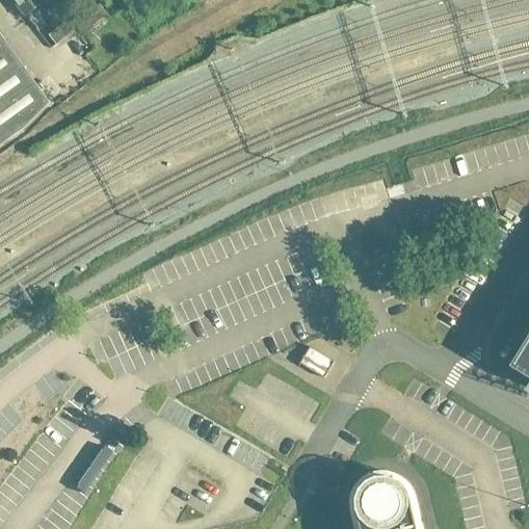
[(10,0),(20,11),(34,0),(10,0)]
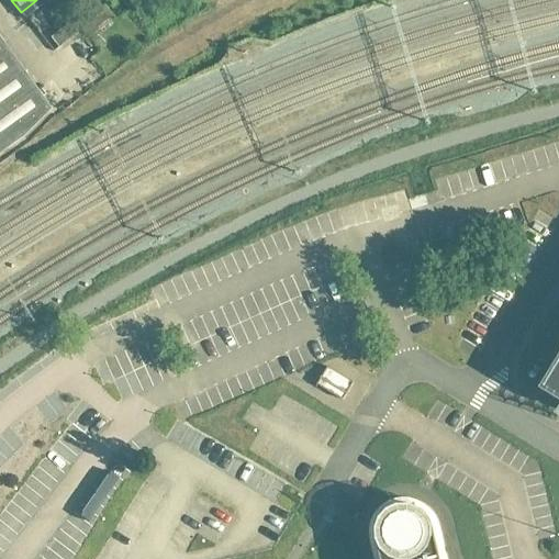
[(88,35),(108,19),(97,4),(77,21),(88,35)]
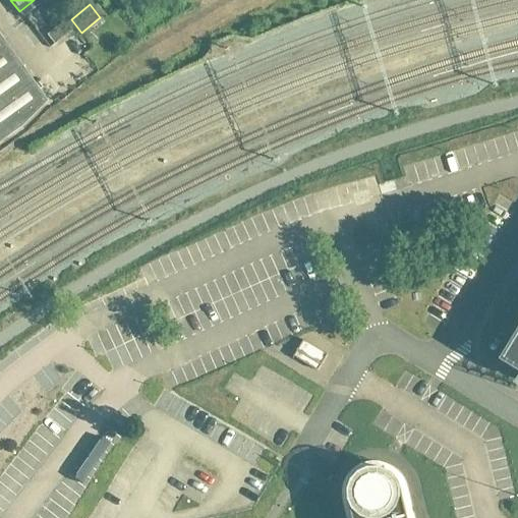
[(56,24),(46,34),(51,40),(61,32),(56,24)]
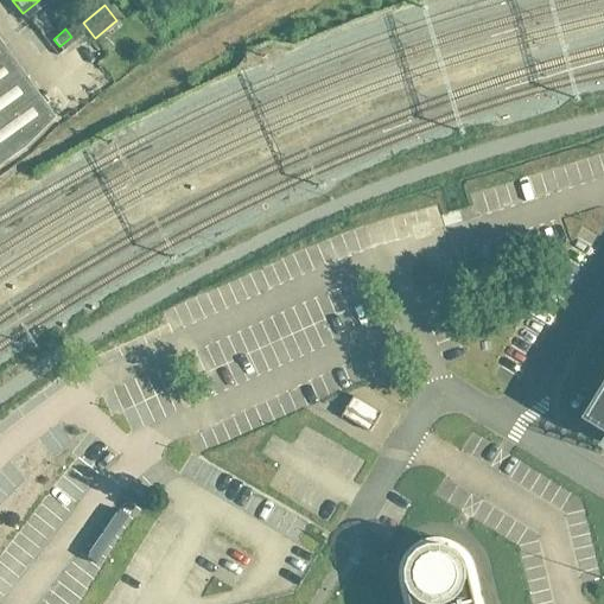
[(52,114),(0,42),(0,159),(23,144),(52,114)]
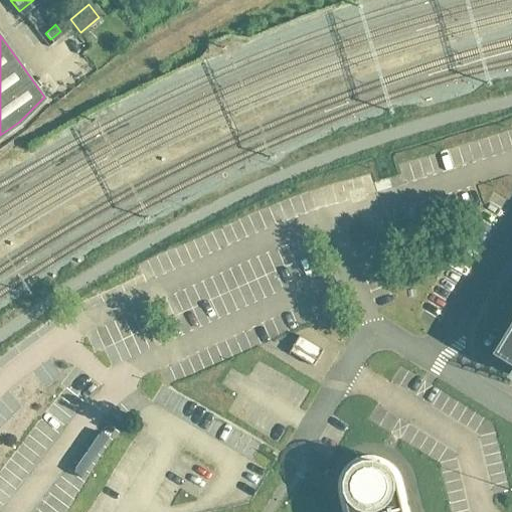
[(511,320),(492,354),(511,365),(511,320)]
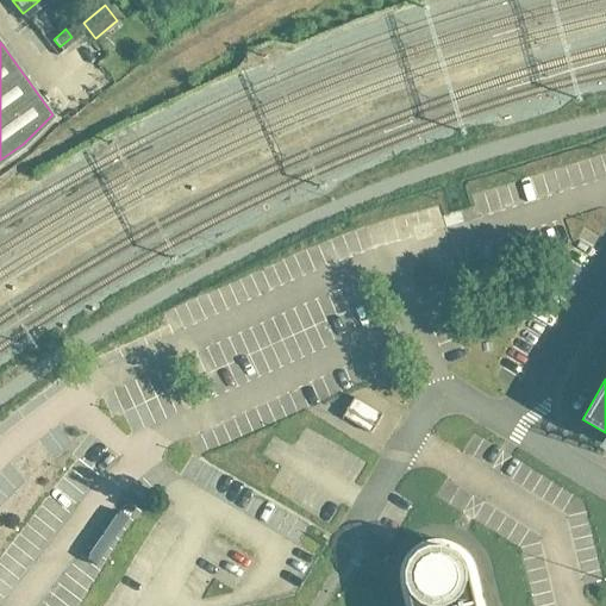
[(373,423),(380,411),(353,394),(345,405),(344,405),(344,406),(341,413),(368,430),(372,424),(373,424),(373,423)]
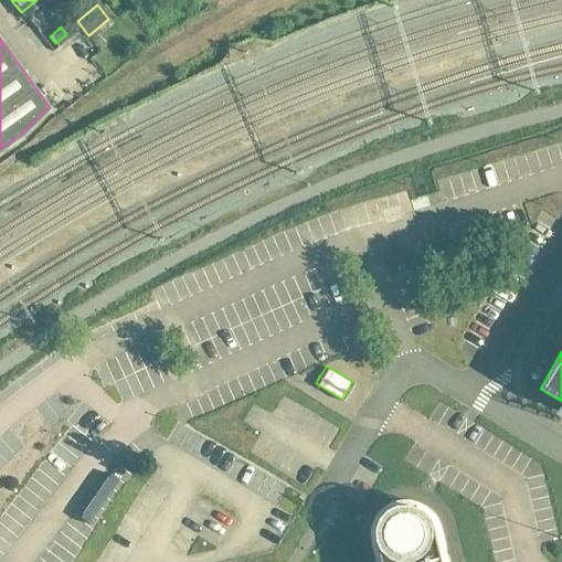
[(441,561),(433,526),(432,522),(430,520),(428,517),(426,515),(424,512),(421,510),(417,508),(415,507),(413,506),(409,505),(405,505),(402,505),(399,505),(395,506),(390,508),(388,509),(385,511),(383,513),(381,516),(380,518),(378,521),(377,525),(375,527),(375,529),(375,531),(375,533),(375,537),(375,539),(381,561),(441,561)]
